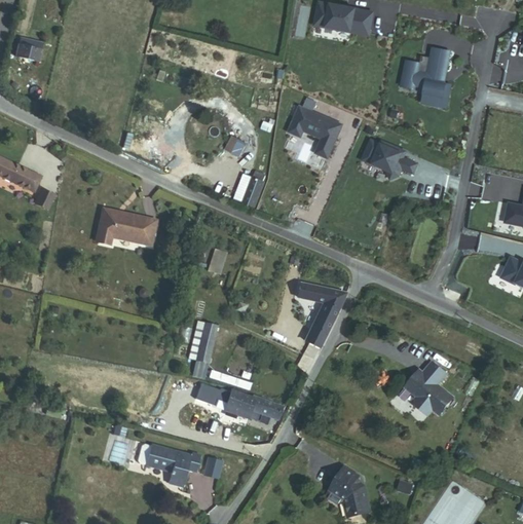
[(372,13),(319,3),(314,27),(349,34),(350,31),(368,35),(372,13)]
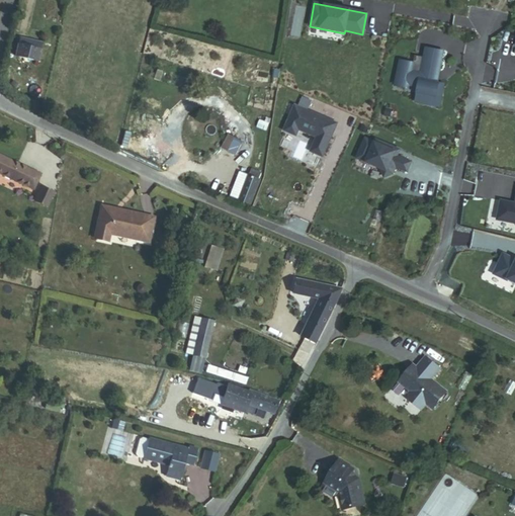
[(14,57),(36,62),(40,43),(18,37),(14,57)]
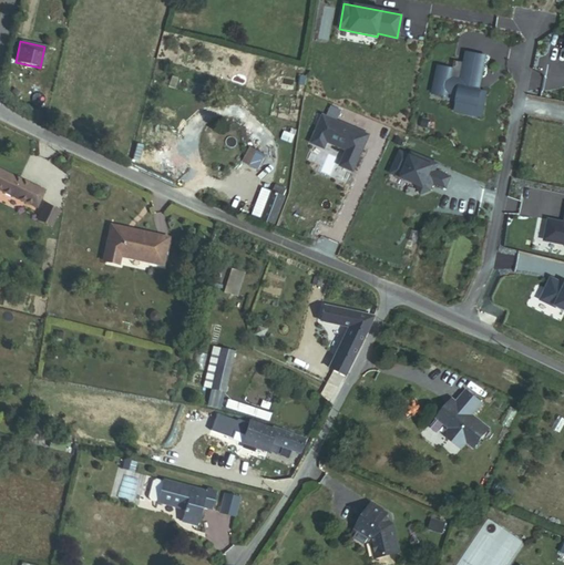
[(437,69),(431,95),(444,98),(447,88),(458,90),(455,100),(453,113),(467,115),(469,105),(481,109),(483,94),(478,93),(469,91),(472,74),(480,76),(484,58),(464,54),(461,70),(459,82),(448,80),(450,71),(437,69)]
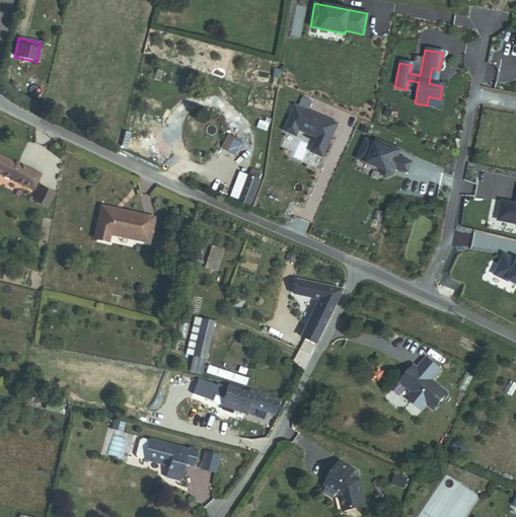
[(422,64),(412,62),(412,65),(410,73),(420,75),(422,64)]
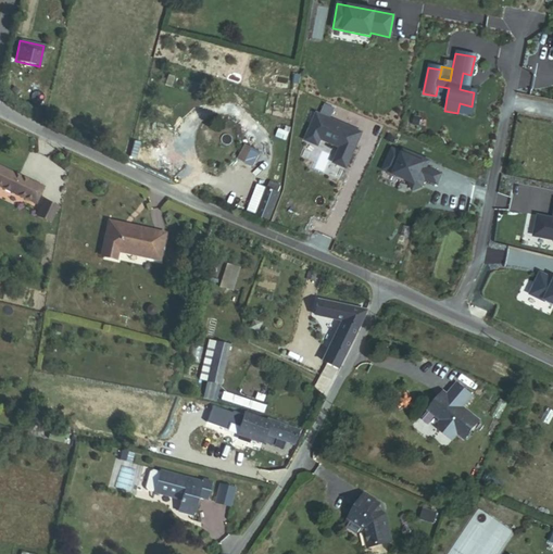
[(470,75),(463,73),(460,89),(468,91),(470,75)]
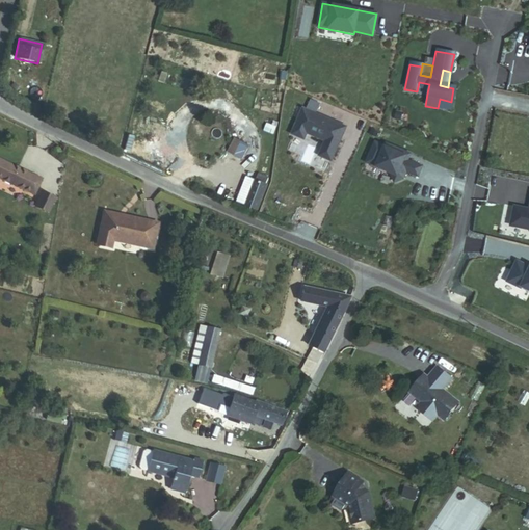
[(427,94),(429,84),(419,82),(417,91),(427,94)]
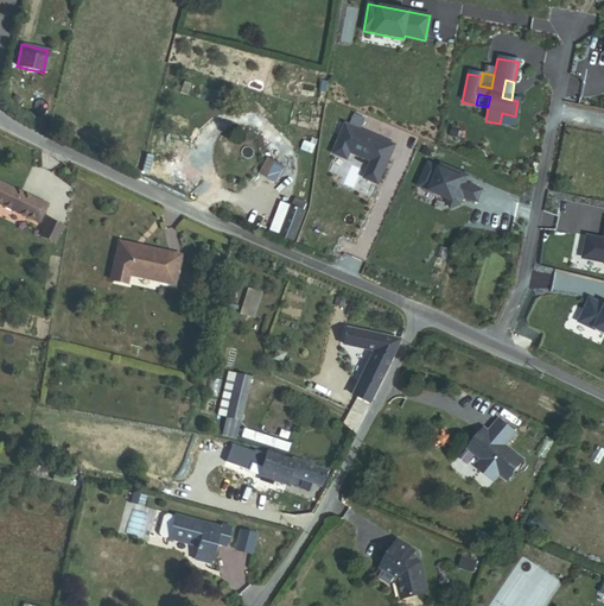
[(513,126),(515,117),(502,113),(500,124),(513,126)]
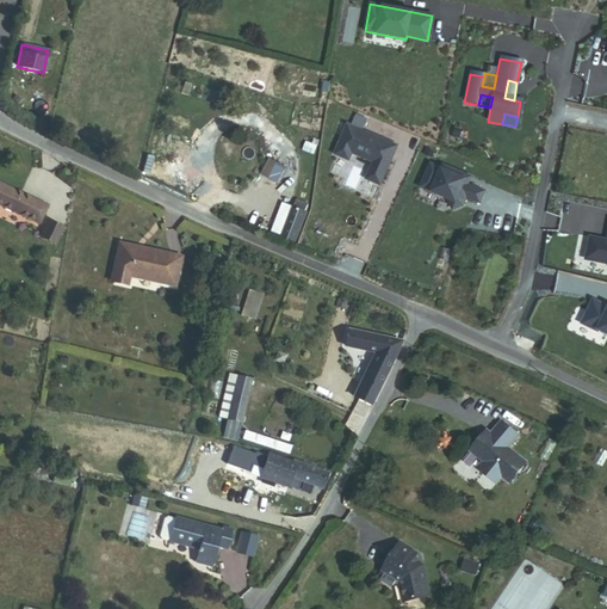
[(395,146),(346,125),(334,154),(347,160),(351,153),(372,162),(365,179),(379,185),(390,159),(389,158),(390,154),(391,154),(395,146)]
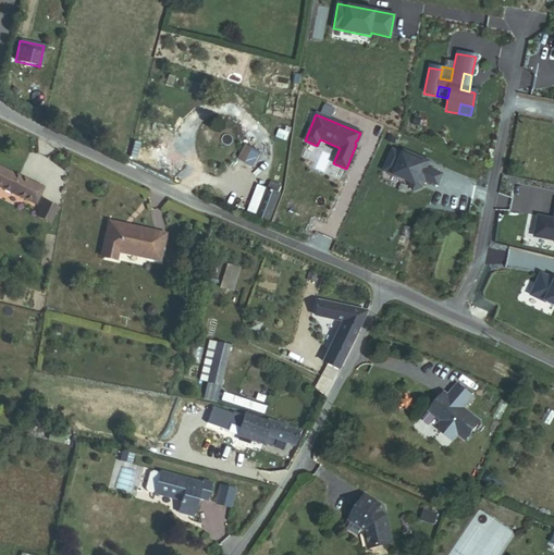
[(391,148),(383,167),(393,170),(392,174),(407,181),(411,190),(420,186),(423,179),(435,184),(440,173),(425,168),(421,167),(425,159),(402,149),(401,152),(391,148)]
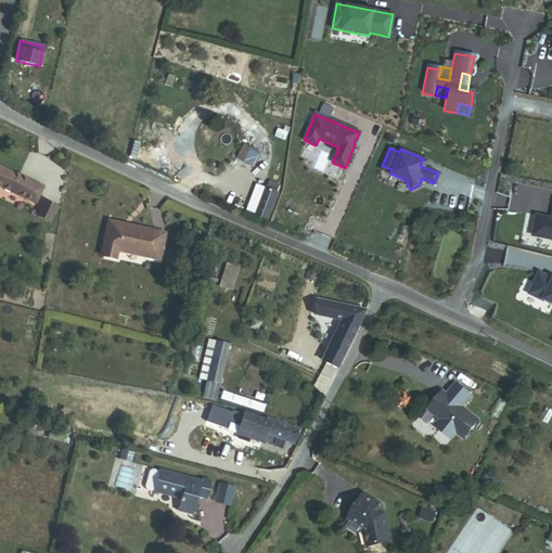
[(0,184),(35,202),(41,184),(0,165),(0,184)]
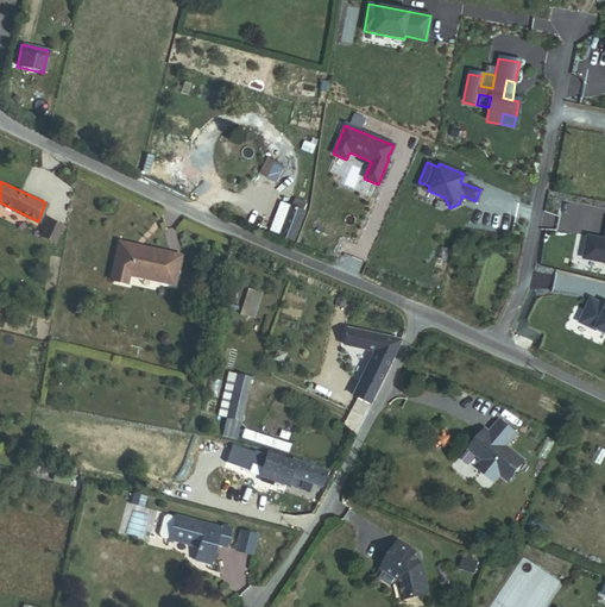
[(295,200),(285,195),(272,225),(283,229),(281,236),(292,242),(304,212),(302,211),(304,204),(295,200)]
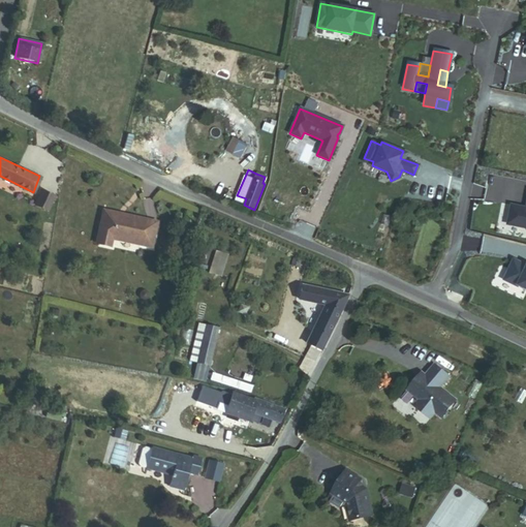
[(53,195),(39,189),(33,205),(47,211),(53,195)]
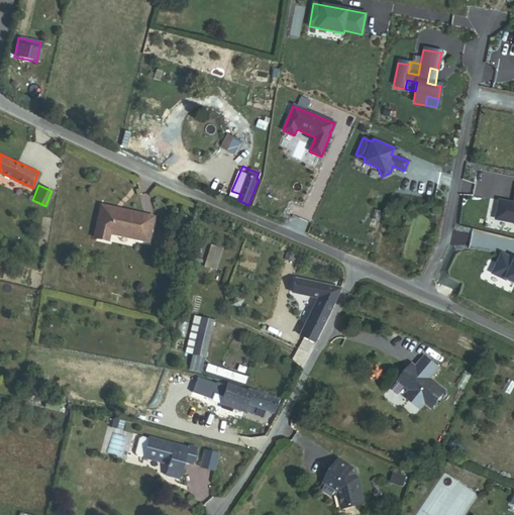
[(513,190),(512,200),(494,197),(491,216),(512,220),(511,224),(513,224),(513,190)]
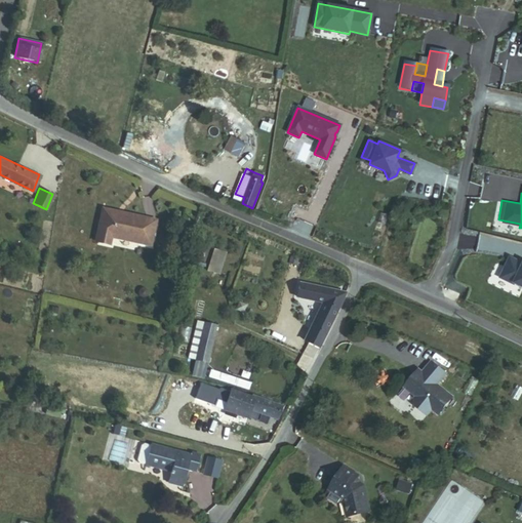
[(153,218),(99,206),(92,240),(107,243),(109,235),(148,244),(153,218)]
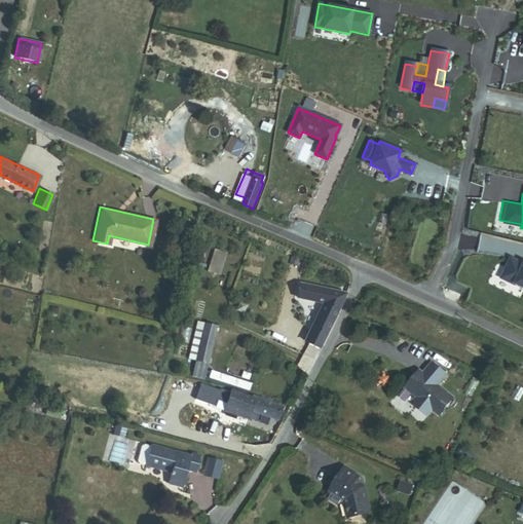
[(225,251),(214,247),(207,267),(219,271),(225,251)]
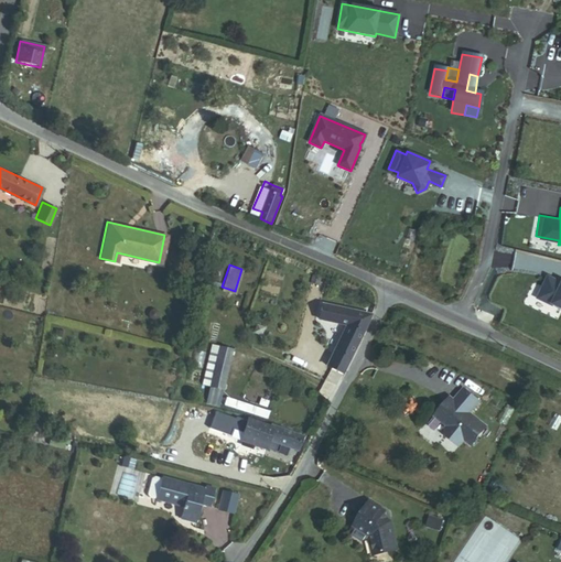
[(560,280),(543,272),(533,295),(560,307),(560,280)]
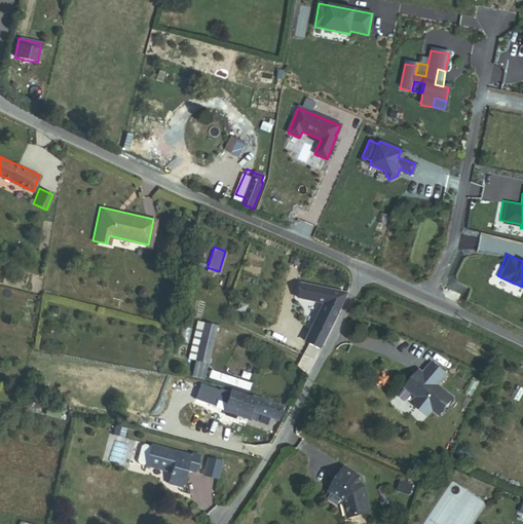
[(316,347),(340,304),(339,304),(344,290),(296,279),(292,296),(319,301),(300,339),(316,347)]
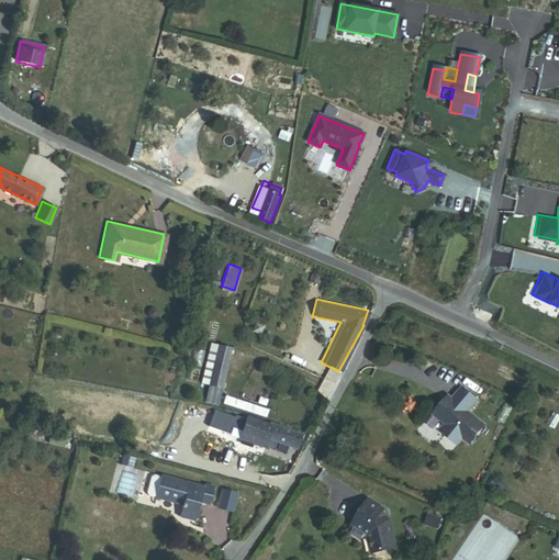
[(202,383),(209,385),(214,365),(219,347),(211,345),(202,383)]
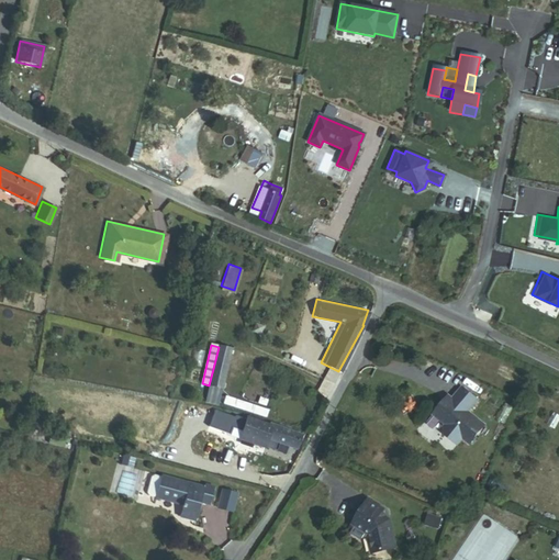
[(226,368),(231,350),(219,347),(214,365),(226,368)]
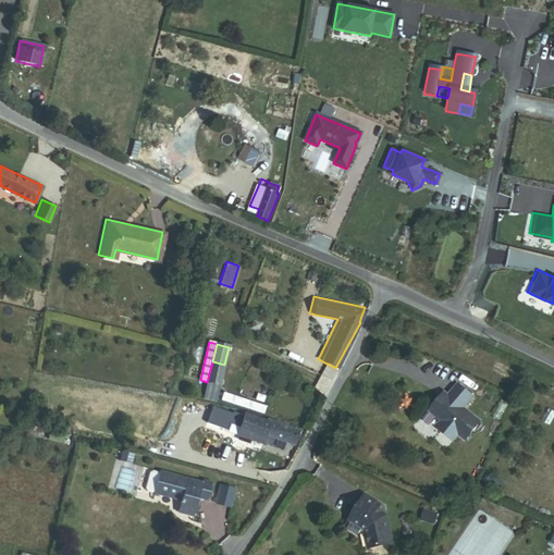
[(207,382),(220,385),(224,365),(212,361),(207,382)]
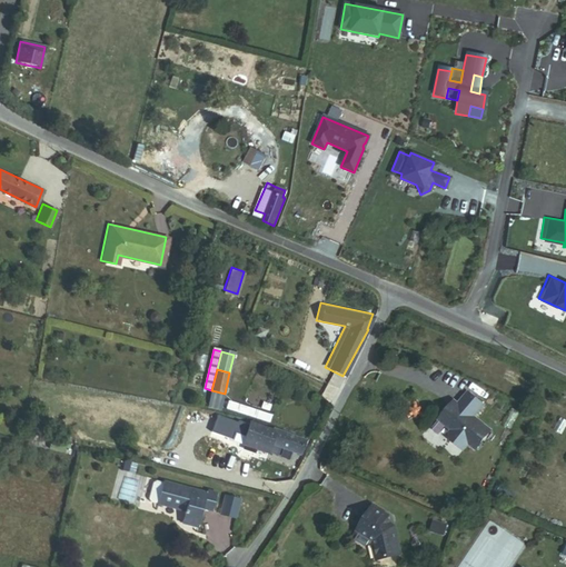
[(320,390),(326,394),(329,387),(324,384),(320,390)]
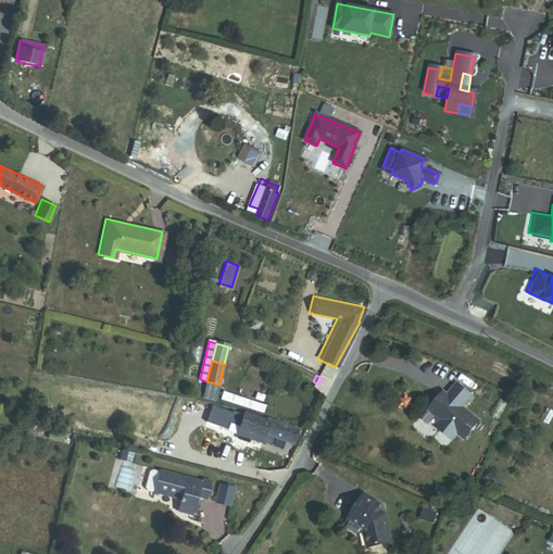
[(461,437),(476,418),(460,405),(469,393),(453,380),(444,392),(441,397),(437,393),(425,407),(438,417),(436,420),(436,427),(449,438),(454,431),(461,437)]
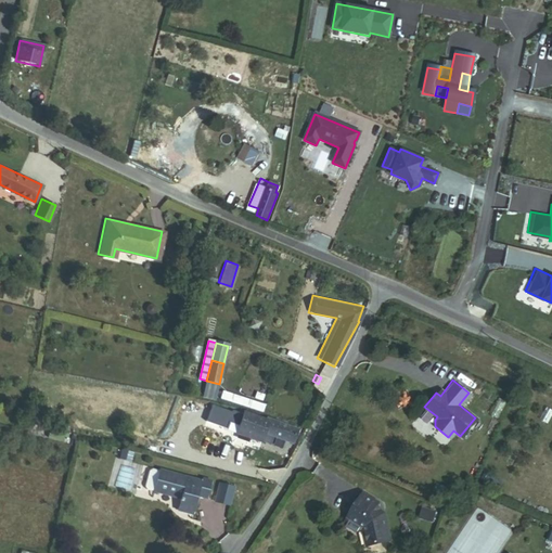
[(203,396),(215,399),(219,384),(206,381),(203,396)]
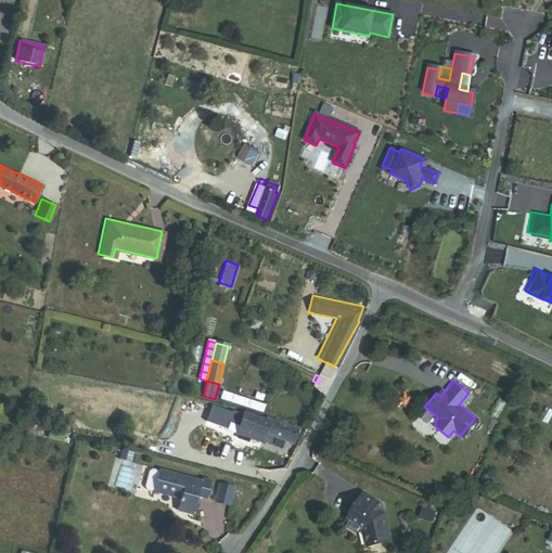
[(306,387),(317,393),(321,386),(318,384),(312,381),(310,381),(306,387)]
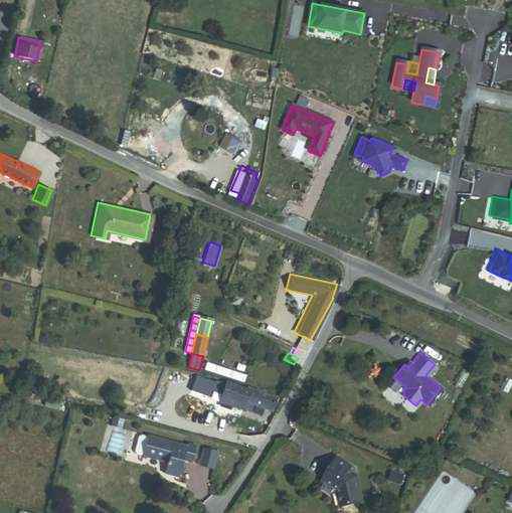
[(190,384),(203,387),(205,378),(192,375),(190,384)]
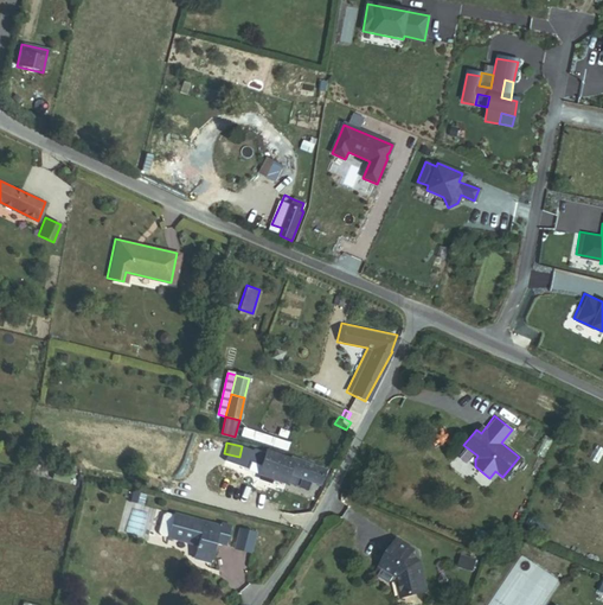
[(318,482),(322,469),(292,457),(290,459),(265,450),(257,472),(283,482),(288,471),(318,482)]
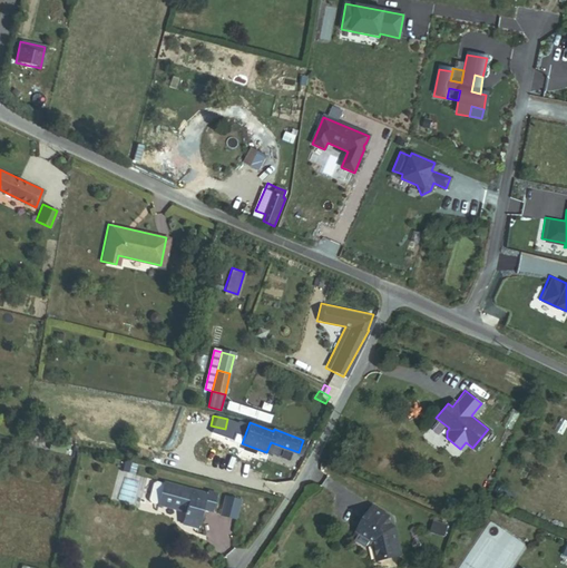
[(135,473),(137,462),(125,460),(121,470),(135,473)]
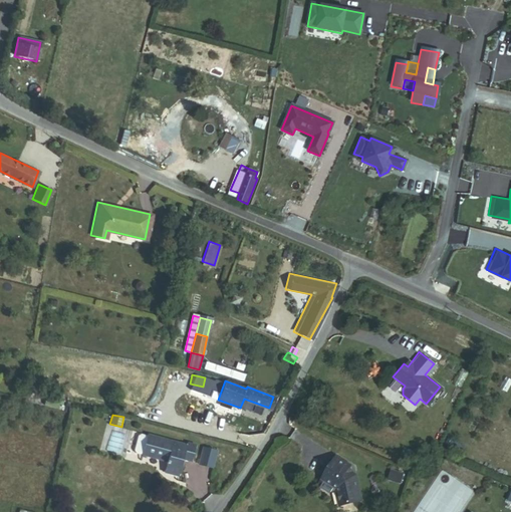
[(196,443),(185,440),(184,444),(141,433),(138,434),(134,449),(136,452),(142,454),(167,461),(164,471),(178,475),(183,459),(191,461),(196,443)]
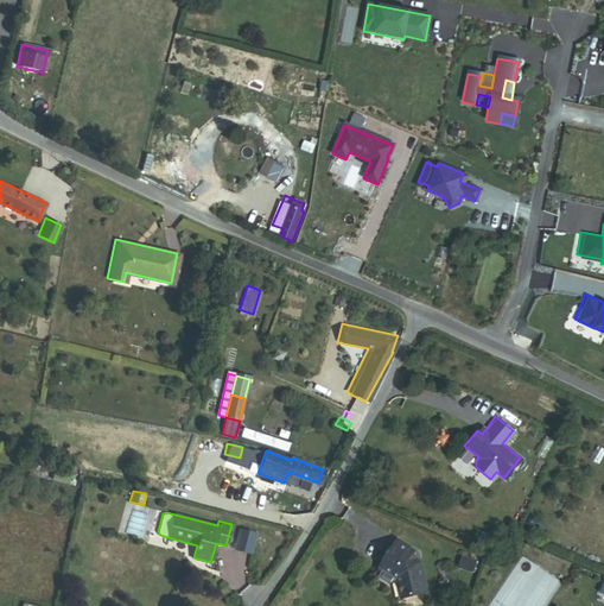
[(256,531),(240,528),(234,548),(250,553),(256,531)]
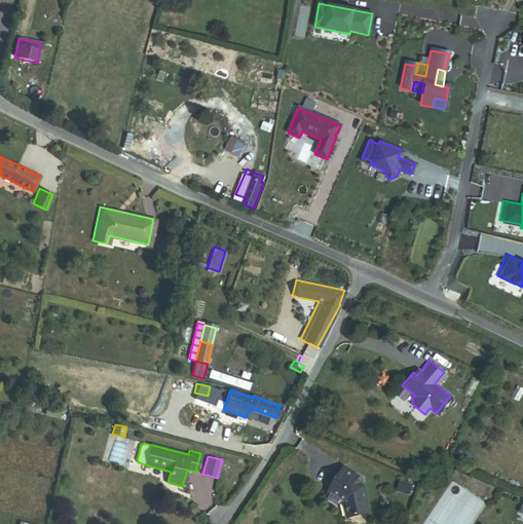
[(355,476),(356,475),(341,465),(326,489),(341,498),(344,515),(368,510),(362,484),(357,481),(355,476)]
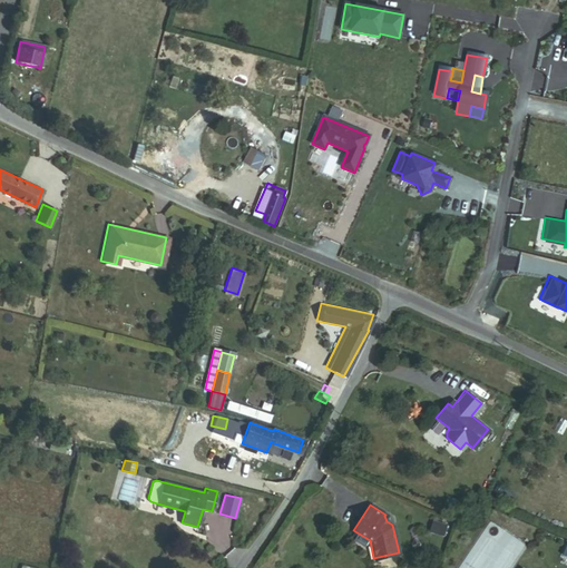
[(441,534),(445,524),(431,520),(429,529),(441,534)]
